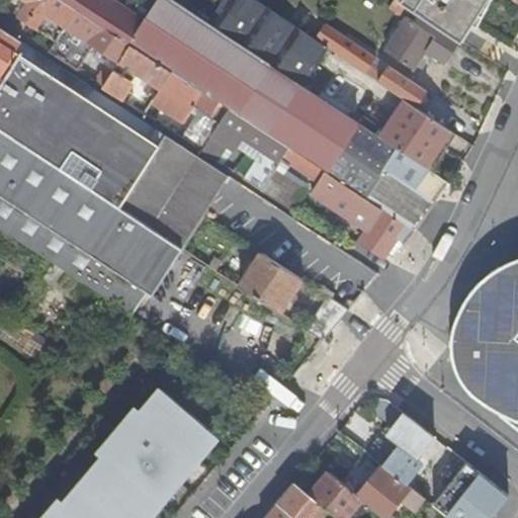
[(77,9),(63,0),(23,0),(27,2),(18,16),(36,27),(46,14),(51,17),(65,26),(77,9)]
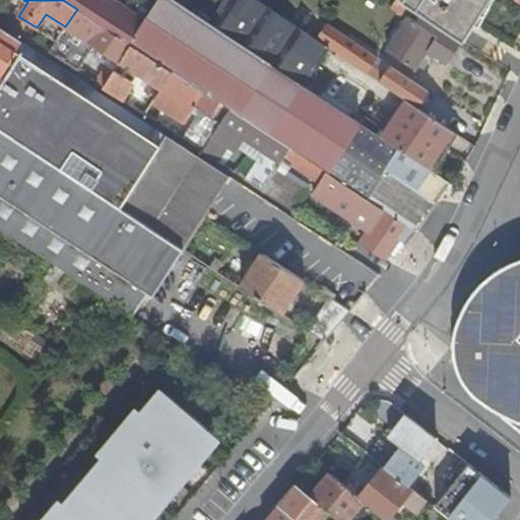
[(275,139),(290,114),(145,18),(118,0),(63,0),(77,9),(131,44),(173,71),(230,109),(275,139)]
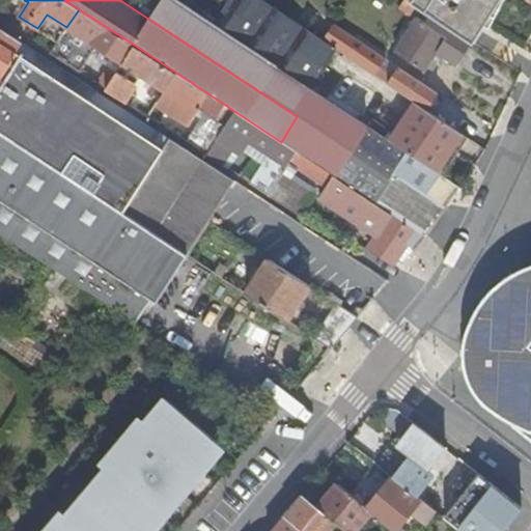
[(334,141),(356,156),(366,141),(329,117),(337,105),(217,25),(189,6),(178,0),(161,0),(148,19),(297,116),(314,128),(334,141)]
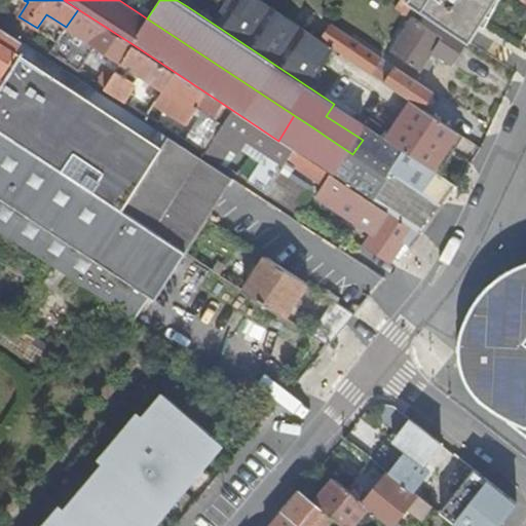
[(191,0),(187,6),(215,25),(232,0),(191,0)]
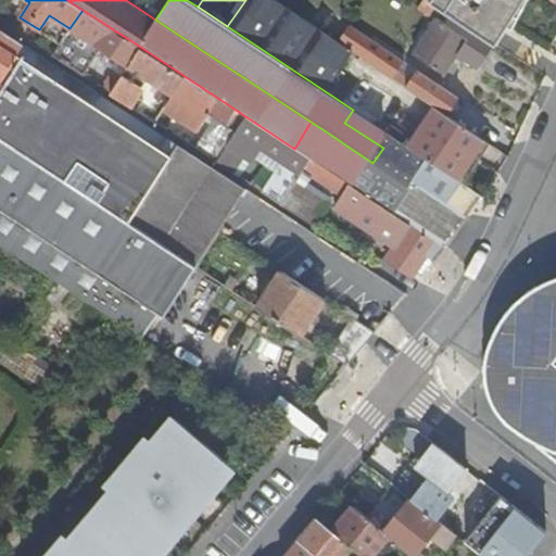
[(353,110),(374,123),(390,97),(341,65),(351,51),(338,42),(274,0),(245,0),(227,26),(353,110)]
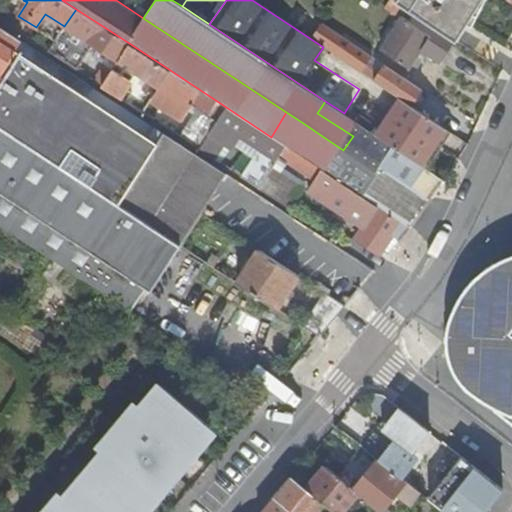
[(398,16),(405,6),(401,4),(395,0),(390,0),(385,8),(398,16)]
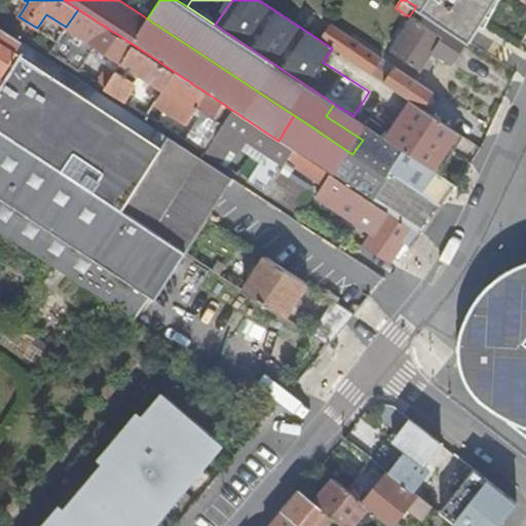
[(414,0),(412,4),(416,6),(427,14),(468,40),(472,42),(497,0),(414,0)]
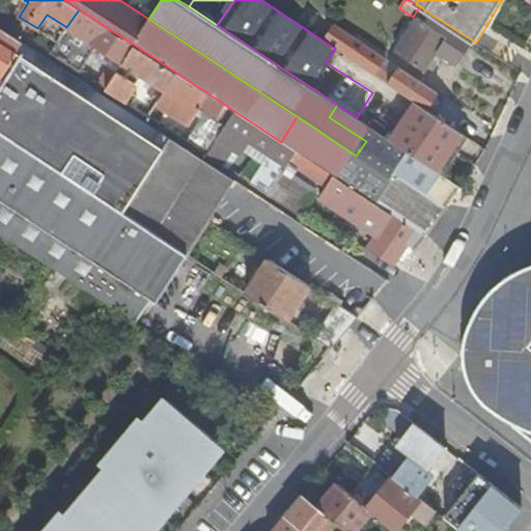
[(134,45),(79,9),(66,27),(94,45),(122,63),(134,45)]
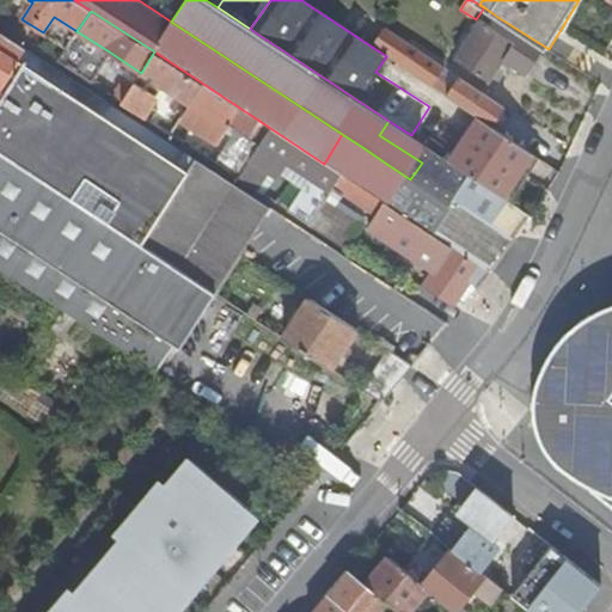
[(527,73),(545,47),(497,17),(491,26),(482,19),(454,60),(489,83),(506,59),(527,73)]
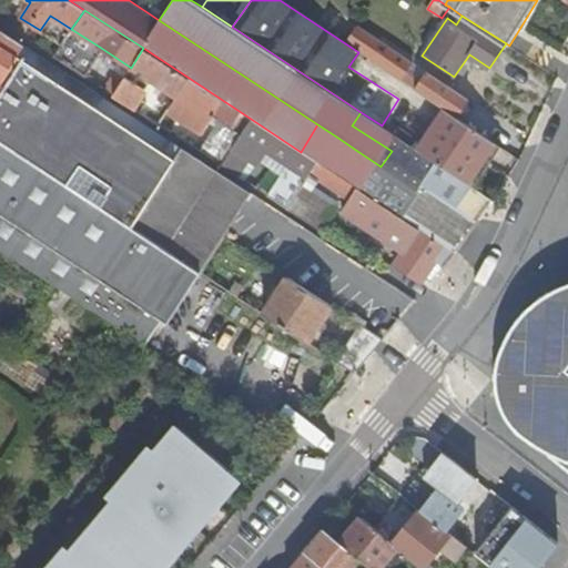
[(49,30),(64,40),(71,29),(56,19),(49,30)]
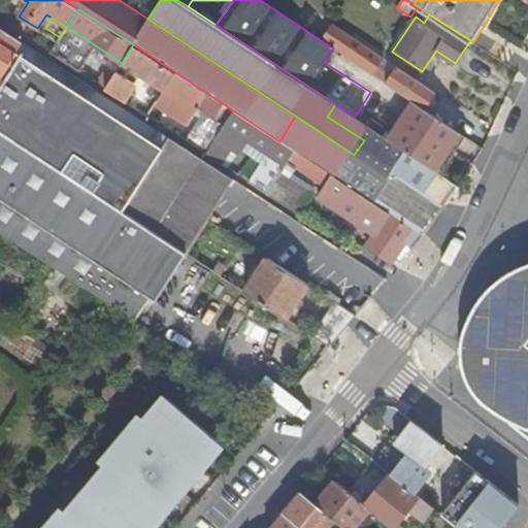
[(321,40),(333,48),(416,103),(424,109),(434,93),(396,67),(390,77),(376,68),(384,59),(333,24),(321,40)]
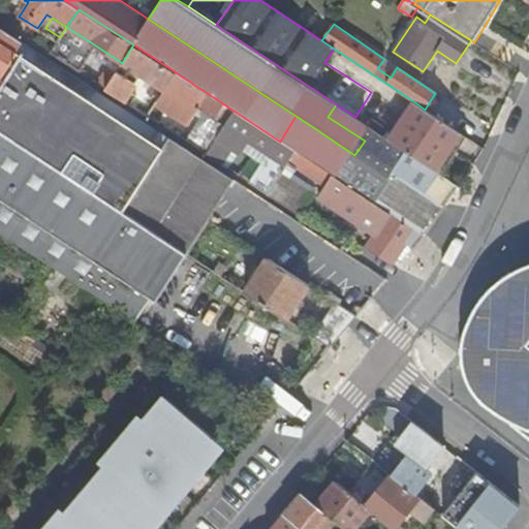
[(0,75),(17,51),(22,42),(0,28),(0,75)]
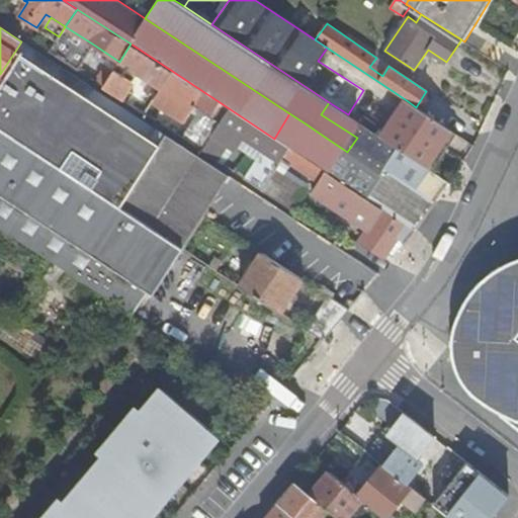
[(21,41),(16,50),(161,144),(167,136),(21,41)]
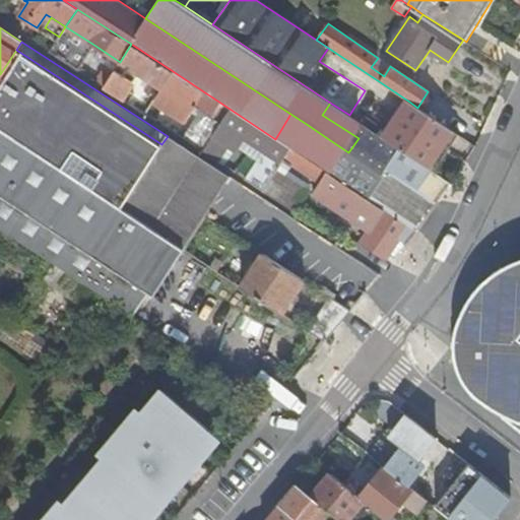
[(76,69),(103,87),(114,70),(120,62),(92,44),(76,69)]
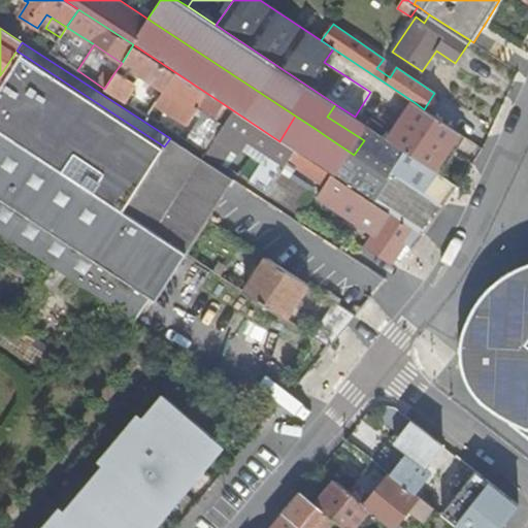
[(166,87),(175,72),(133,44),(122,63),(164,90),(166,87)]
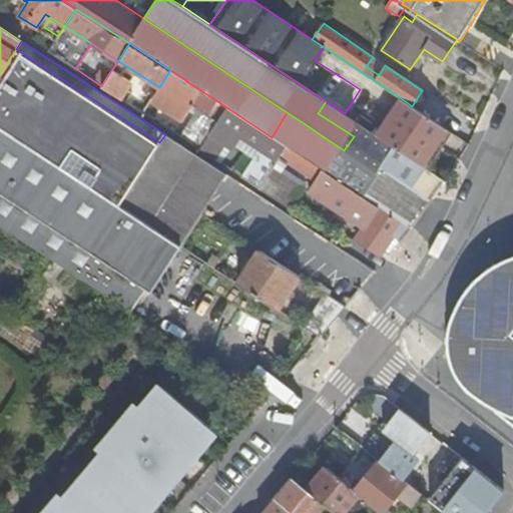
[(0,73),(0,82),(202,212),(226,173),(195,153),(165,134),(159,142),(16,49),(0,73)]
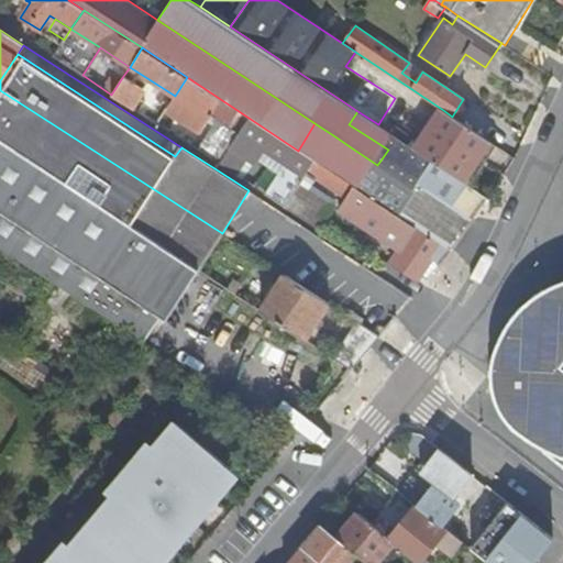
[(123,76),(111,95),(131,108),(140,94),(134,89),(138,85),(123,76)]
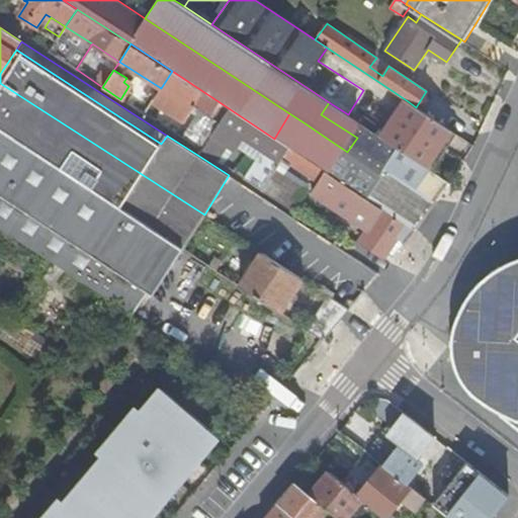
[(221,121),(229,108),(172,71),(163,85),(195,105),(197,106),(221,121)]
